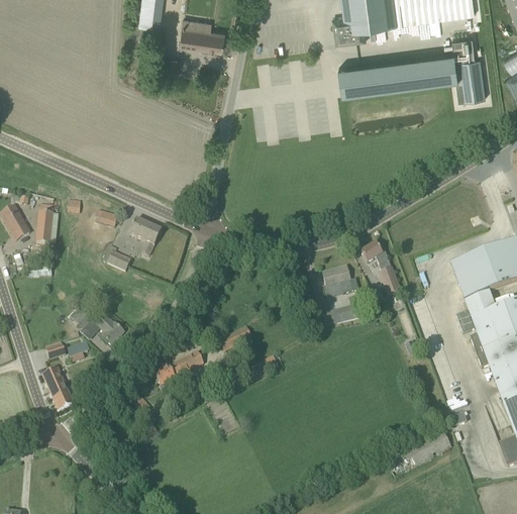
[(163,24),(163,0),(141,0),(140,23),(163,24)]
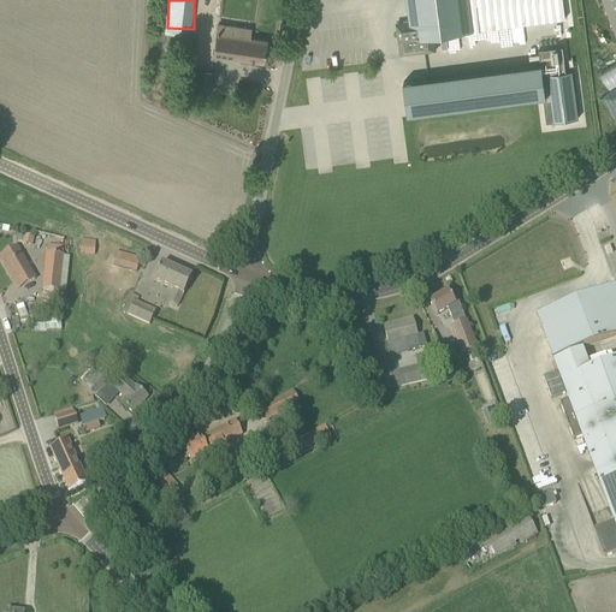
[(400,51),(414,49),(437,46),(437,40),(436,36),(436,33),(564,15),(562,0),(408,0),(410,17),(403,18),(396,19),(397,27),(400,51)]
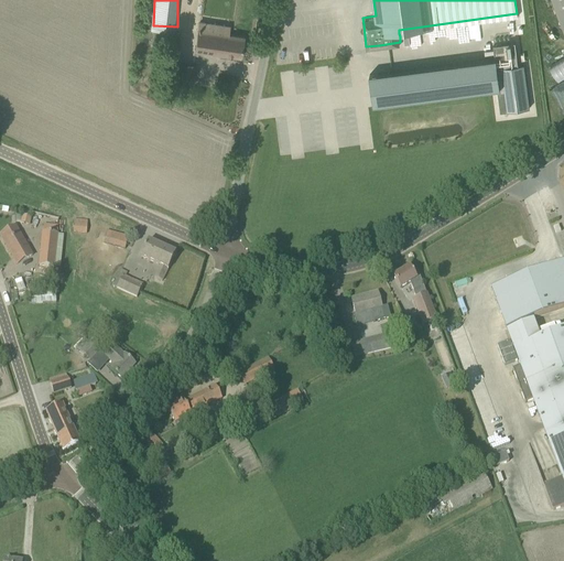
[(553,0),(563,28),(563,0),(553,0)]
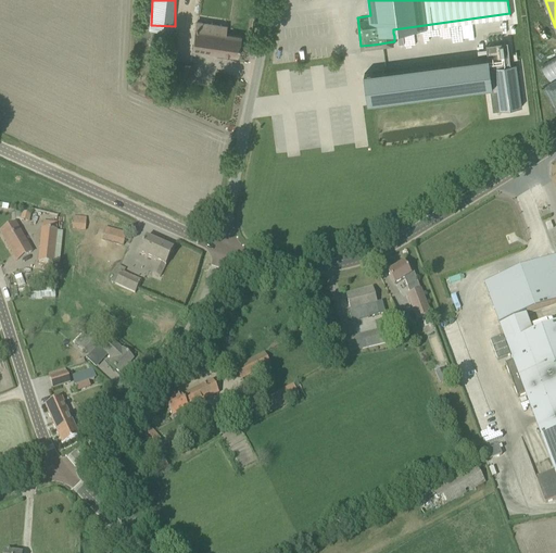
[(206,27),(196,25),(192,46),(237,52),(240,33),(225,30),(227,24),(207,21),(206,27)]
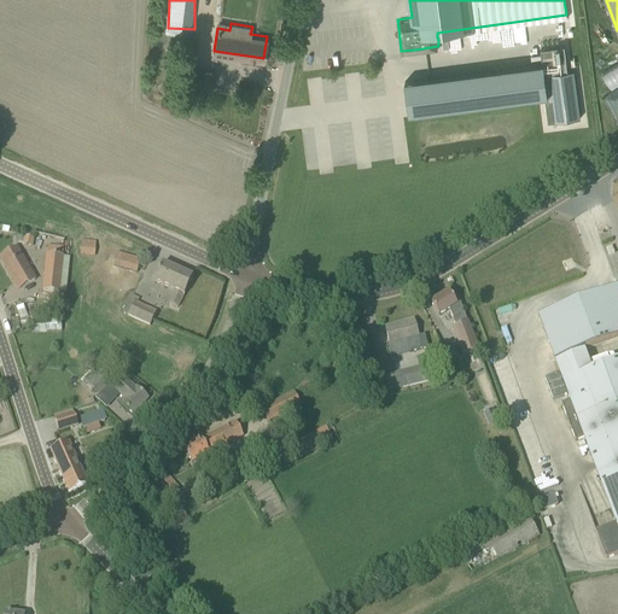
[(538,94),(546,94),(548,112),(579,109),(579,115),(579,116),(581,115),(575,68),(569,69),(565,42),(541,46),(543,60),(404,79),(407,91),(415,89),(418,109),(538,93),(538,94)]
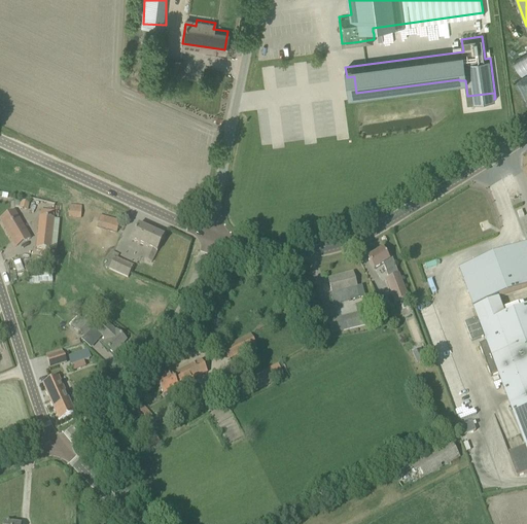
[(526,49),(513,59),(522,74),(526,70),(526,49)]
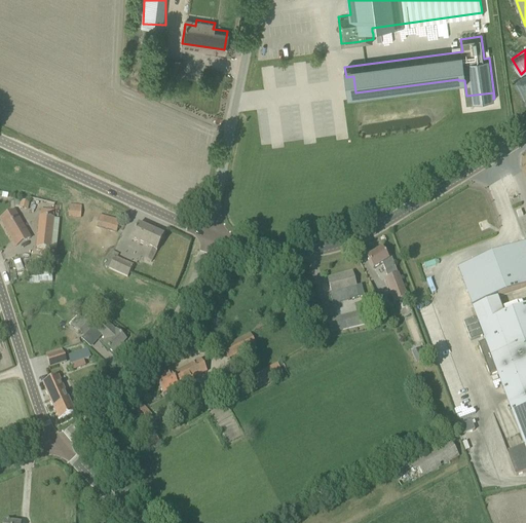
[(525,73),(514,80),(525,102),(525,101),(525,73)]
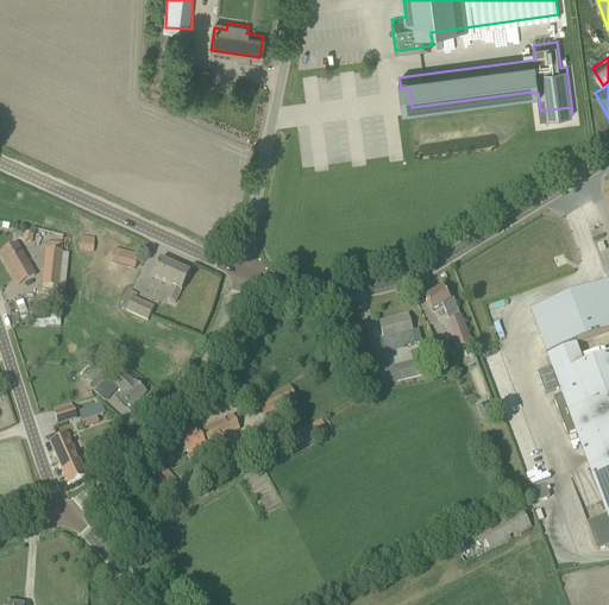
[(80,234),(79,249),(94,250),(94,234),(80,234)]
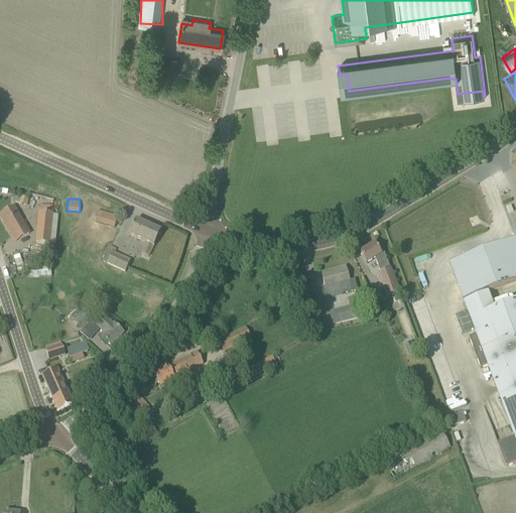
[(29,232),(14,205),(0,213),(15,240),(29,232)]
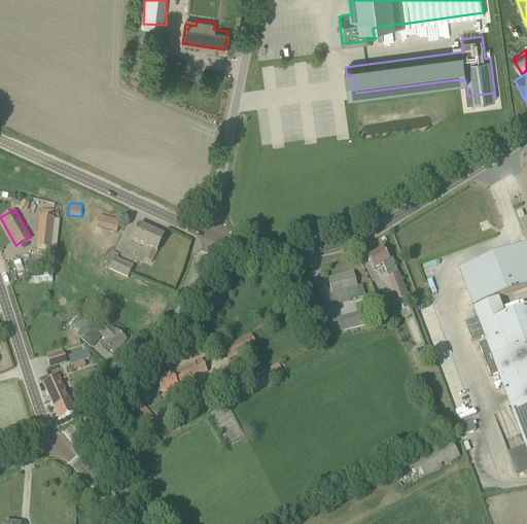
[(100,213),(97,225),(116,231),(119,218),(100,213)]
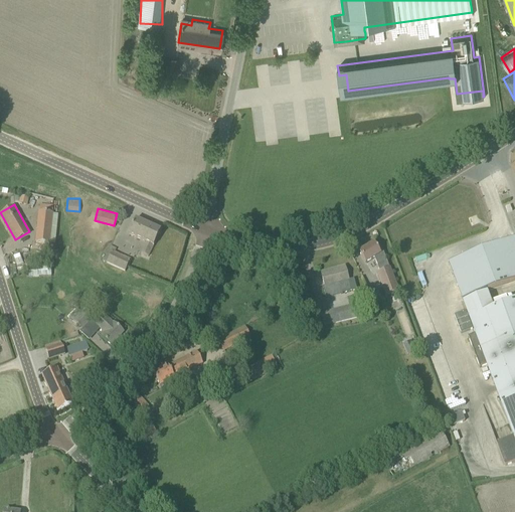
[(35,239),(48,241),(52,211),(39,210),(35,239)]
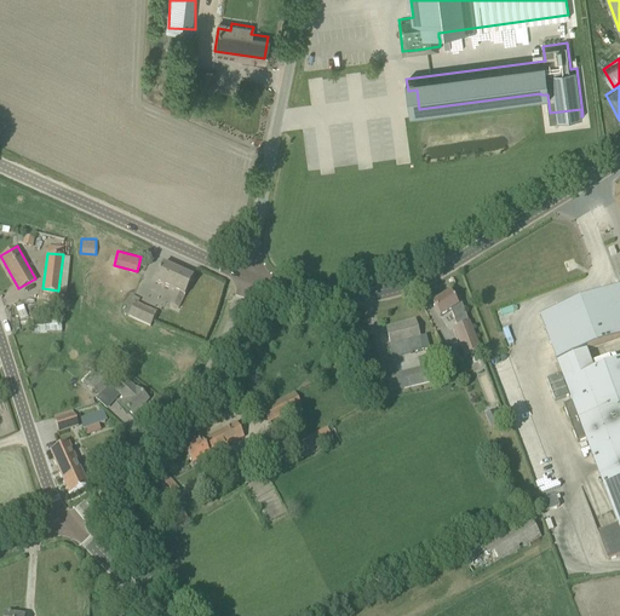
[(193,275),(162,262),(154,280),(174,288),(168,301),(178,306),(184,293),(193,275)]
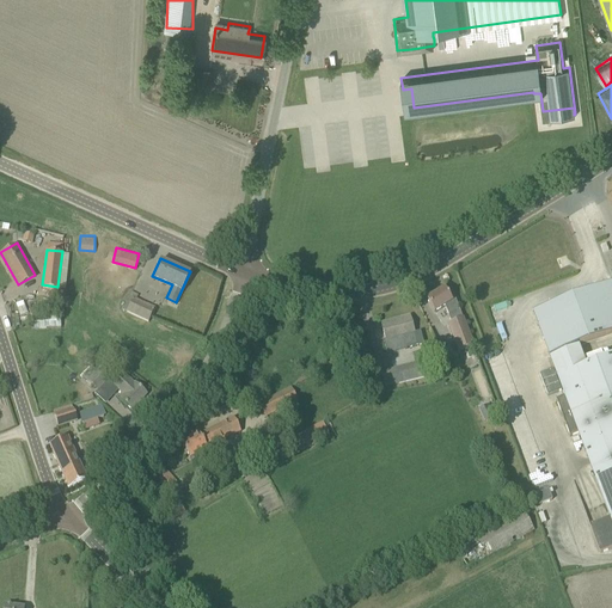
[(611,519),(611,529),(595,536),(600,550),(611,545),(611,352),(587,363),(574,368),(567,348),(580,343),(579,343),(611,330),(611,278),(533,308),(550,354),(555,367),(542,372),(549,392),(563,386),(565,394),(557,397),(557,395),(556,397),(570,434),(571,434),(570,433),(579,430),(611,516),(611,519)]
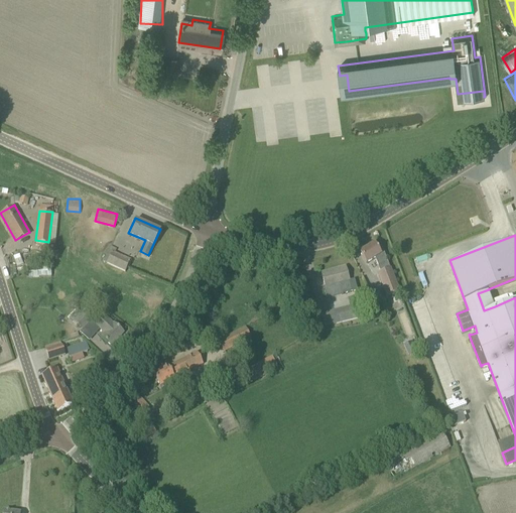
[(366,261),(375,256),(380,270),(377,271),(386,293),(400,288),(391,265),(390,266),(384,250),(380,252),(374,242),(360,251),(366,261)]
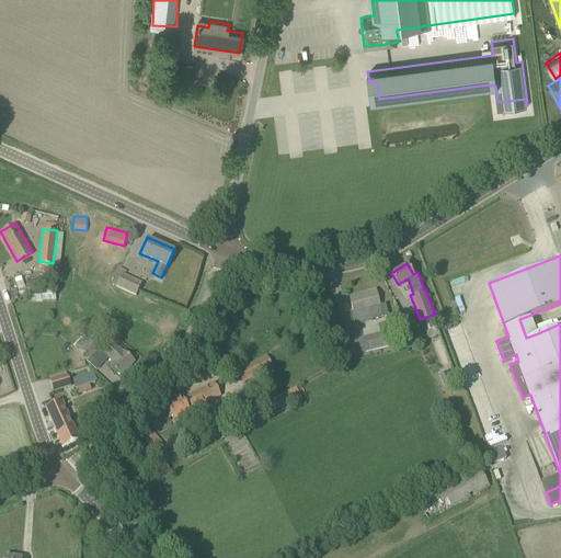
[(115,284),(136,294),(138,287),(141,281),(125,273),(121,271),(115,284)]
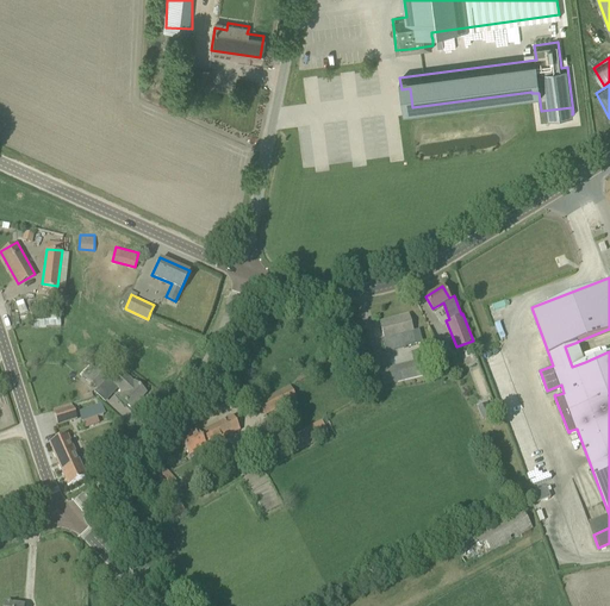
[(384,337),(400,332),(404,344),(422,339),(418,328),(414,329),(409,312),(379,319),(384,337)]
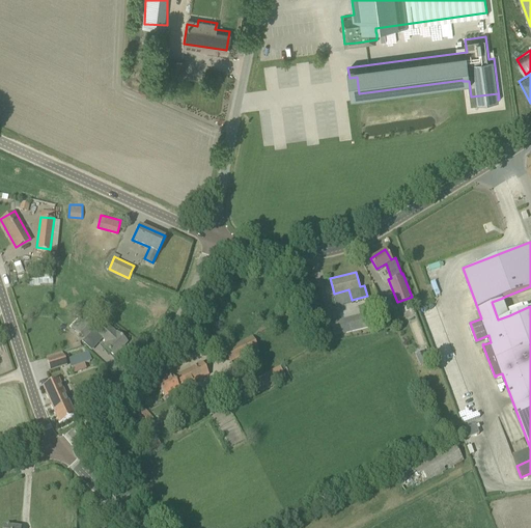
[(371,312),(367,313),(366,310),(342,316),(346,331),(348,330),(348,333),(352,333),(352,330),(370,325),(369,321),(373,320),(371,312)]
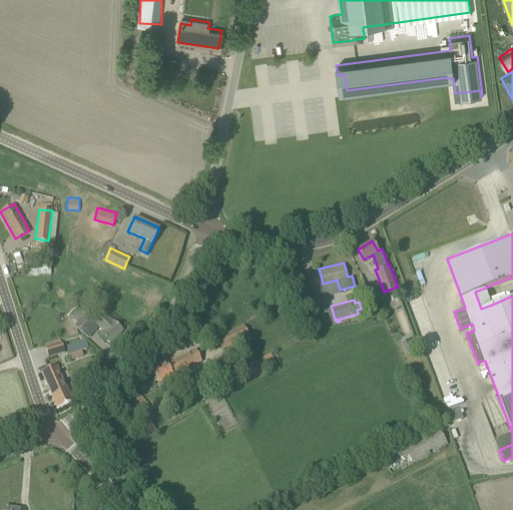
[(89,316),(99,325),(104,330),(101,334),(110,342),(122,329),(113,320),(112,321),(107,316),(104,314),(104,315),(96,308),(92,313),(84,306),(81,309),(76,305),(72,309),(68,314),(80,326),(89,316)]
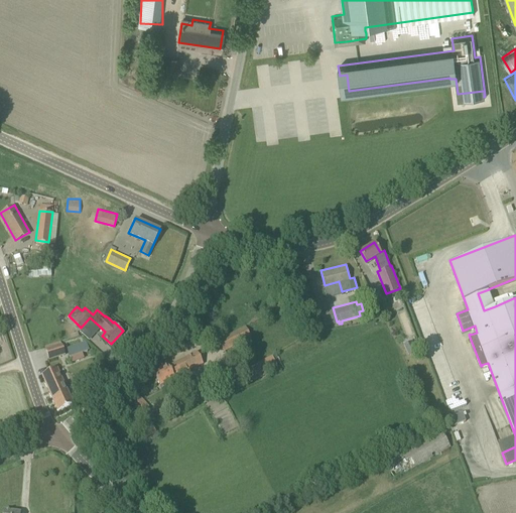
[(245,325),(218,338),(224,349),(251,336),(245,325)]
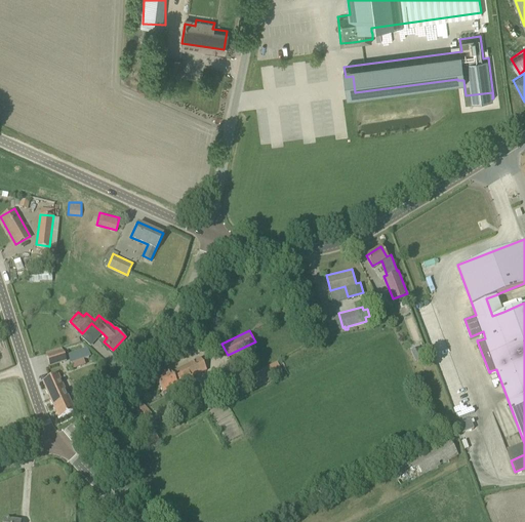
[(48,362),(67,357),(64,346),(45,352),(48,362)]
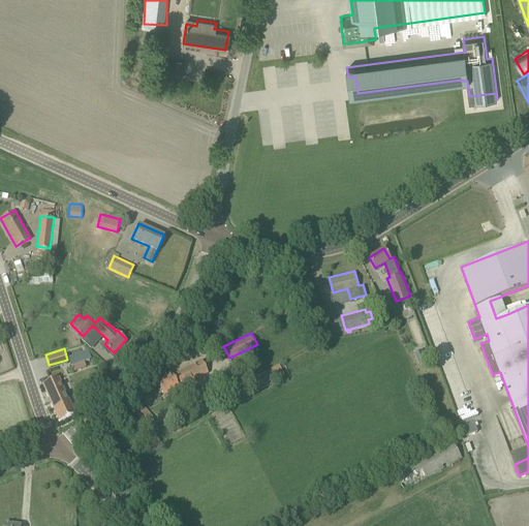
[(422,348),(414,351),(418,362),(426,359),(422,348)]
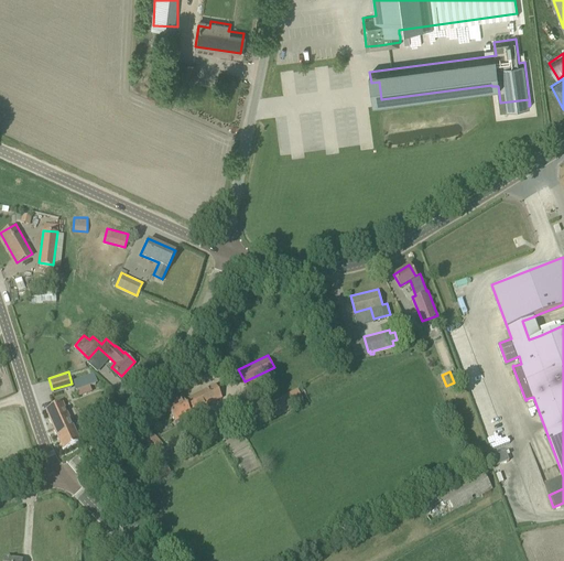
[(93,373),(74,379),(77,389),(96,383),(93,373)]
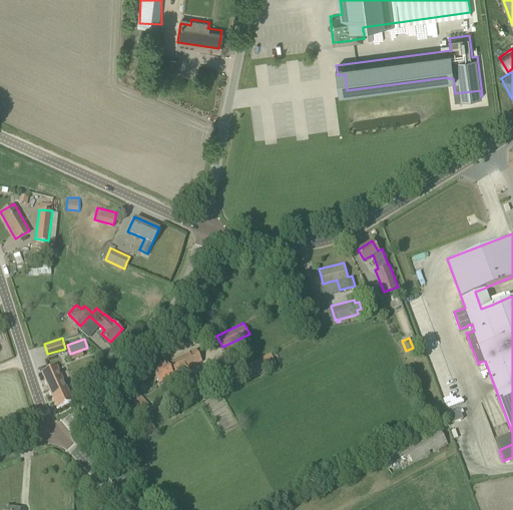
[(173,374),(202,360),(196,348),(168,362),(153,369),(160,382),(174,375),(173,374)]
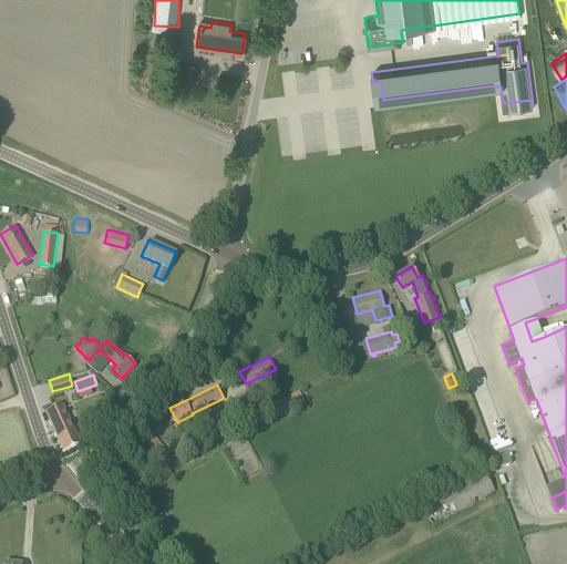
[(281,398),(267,404),(275,419),(288,412),(281,398)]
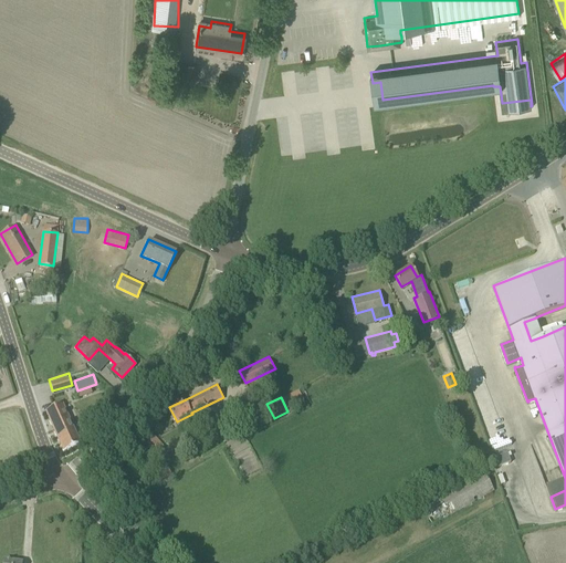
[(81,441),(62,402),(45,409),(63,449),(81,441)]
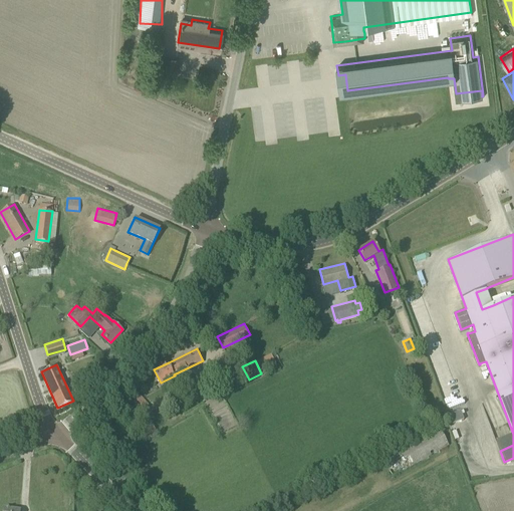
[(127,398),(140,412),(149,404),(137,390),(127,398)]
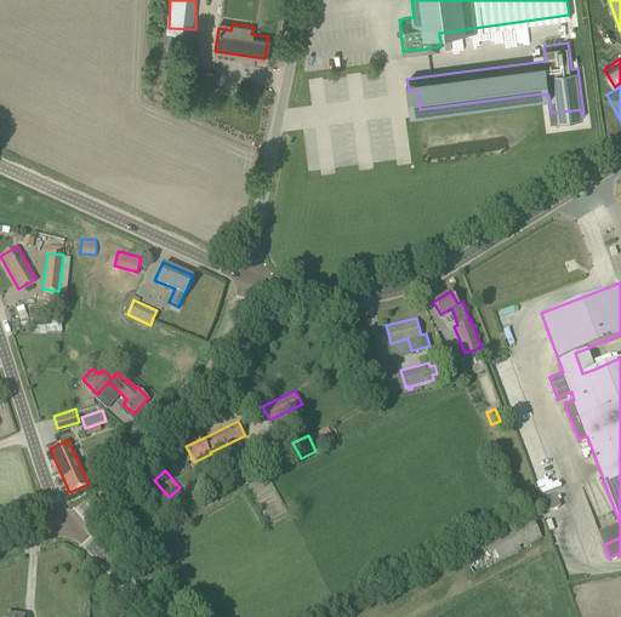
[(547,509),(560,504),(556,495),(543,500),(547,509)]
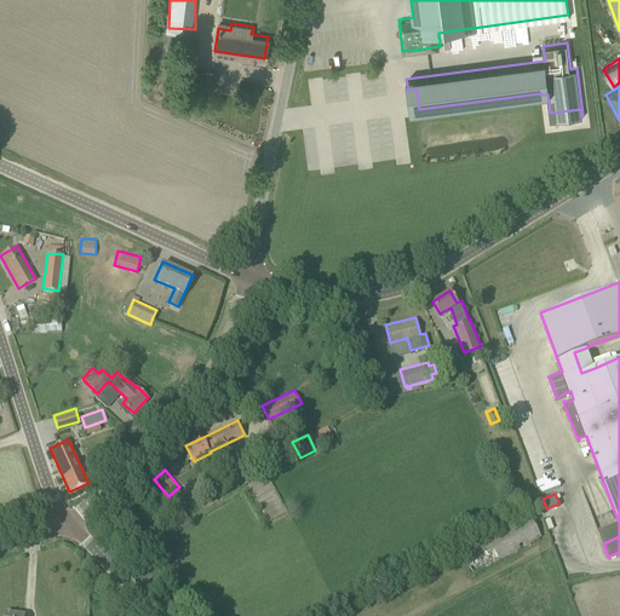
[(187,516),(179,505),(164,514),(170,525),(187,516)]
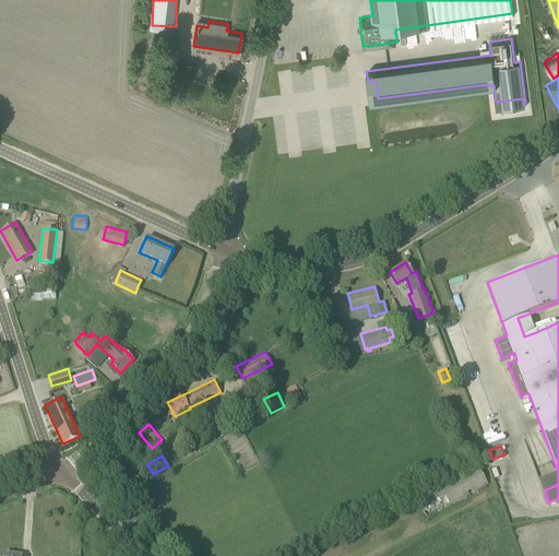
[(488,483),(477,464),(416,498),(427,517),(488,483)]
